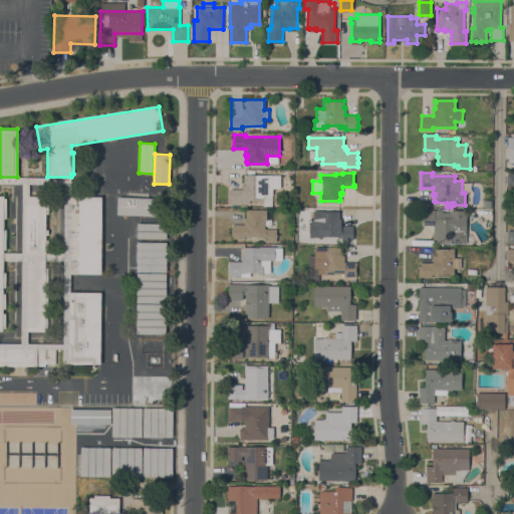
[(230,203),(230,189),(242,189),(242,182),(244,182),(244,174),(280,175),(280,188),(273,188),(272,207),(264,206),(263,201),(259,201),(259,200),(254,200),(254,201),(251,201),(251,200),(249,200),(249,204),(230,203)]
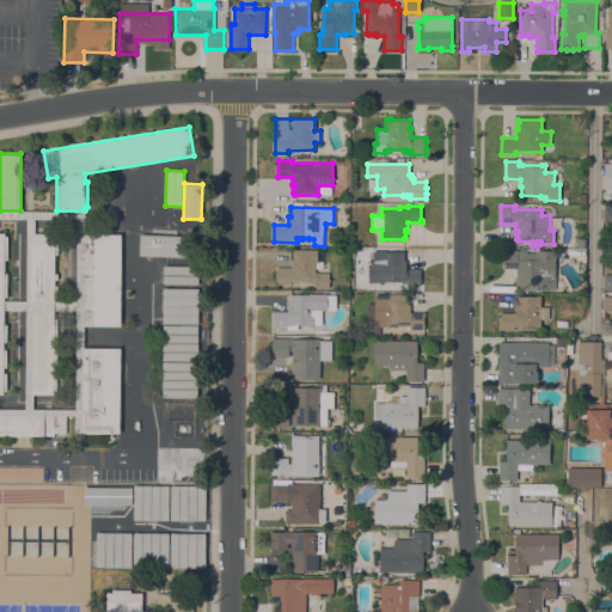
[(0,210),(20,210),(56,210),(85,210),(85,233),(77,233),(77,219),(35,219),(35,232),(26,232),(26,219),(0,219),(0,210)]
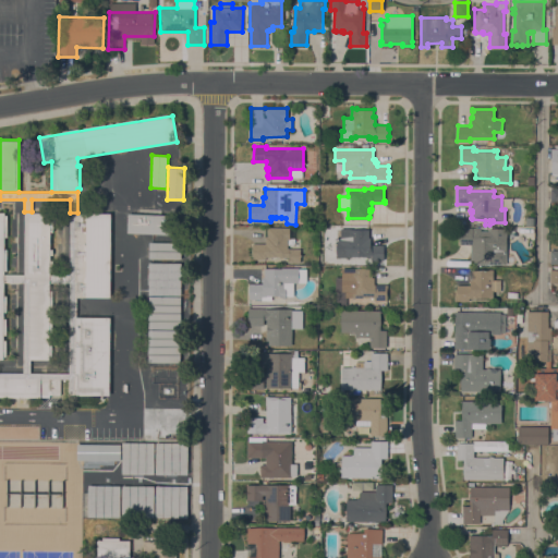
[(50,213),(50,249),(52,249),(52,254),(50,254),(49,274),(49,282),(49,290),(52,290),(52,306),(49,306),(49,319),(51,319),(51,334),(49,334),(49,346),(51,347),(51,351),(49,351),(49,360),(31,360),(23,360),(23,282),(24,274),(24,211),(32,211),(50,213)]
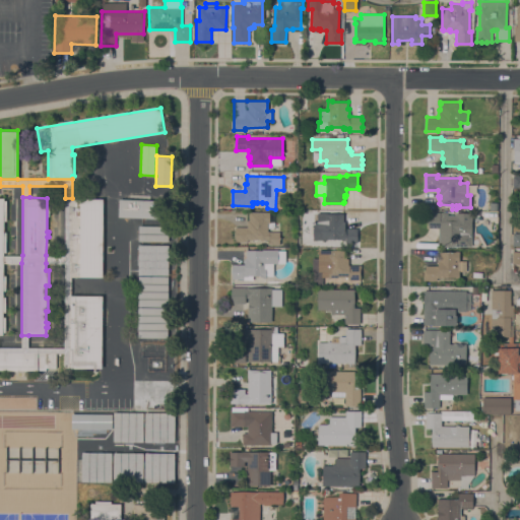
[(65,198),(72,198),(103,198),(103,276),(71,276),(64,276),(64,263),(64,255),(65,198)]
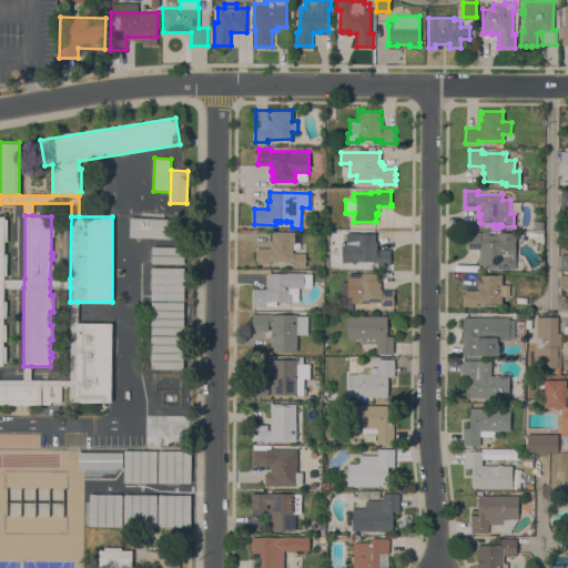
[(180,219),(179,239),(130,236),(130,217),(180,219)]
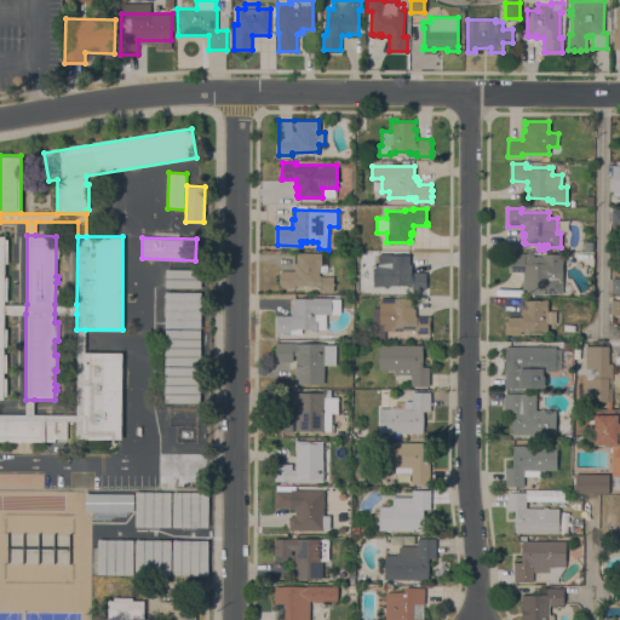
[(322,252),(322,265),(320,265),(320,276),(333,276),(333,292),(321,291),(321,285),(294,285),(294,288),(281,288),(281,285),(280,285),(280,270),(294,270),(294,263),(297,263),(297,260),(297,254),(297,252),(322,252)]
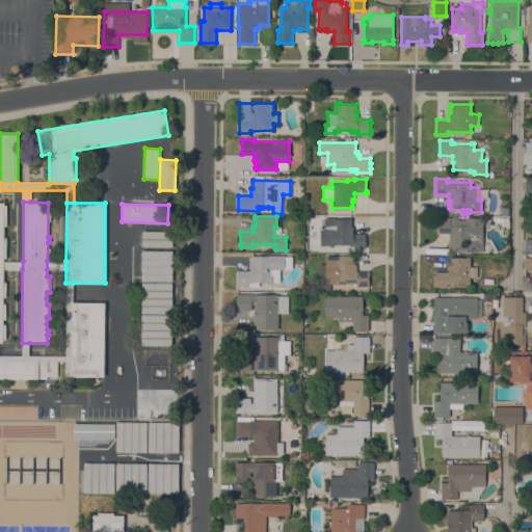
[(320,245),(321,240),(318,240),(318,232),(320,232),(320,227),(322,227),(322,225),(324,225),(324,217),(334,217),(334,218),(351,218),(351,227),(352,227),(352,233),(366,233),(366,238),(367,238),(367,243),(366,243),(366,247),(354,247),(354,245),(350,245),(350,244),(335,244),(335,245),(320,245)]
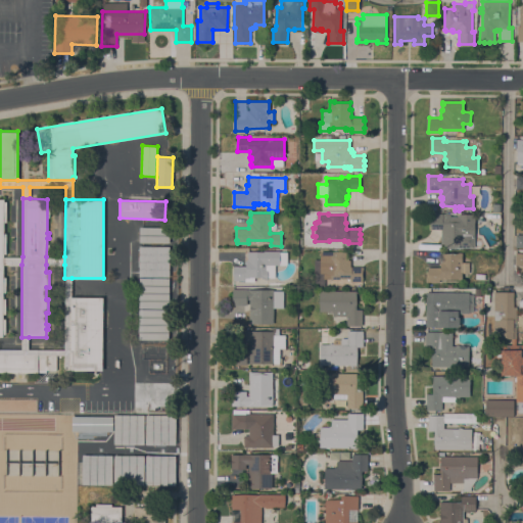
[(441,229),(430,229),(430,214),(450,214),(450,217),(458,217),(458,214),(475,214),(475,247),(444,247),(444,244),(441,244),(441,229)]
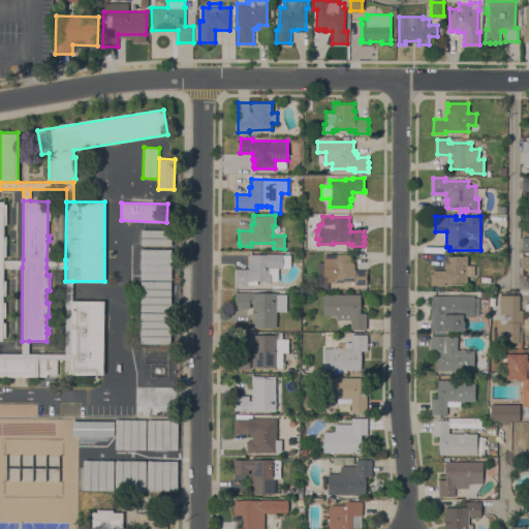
[(172,230),(172,245),(141,245),(142,229),(172,230)]
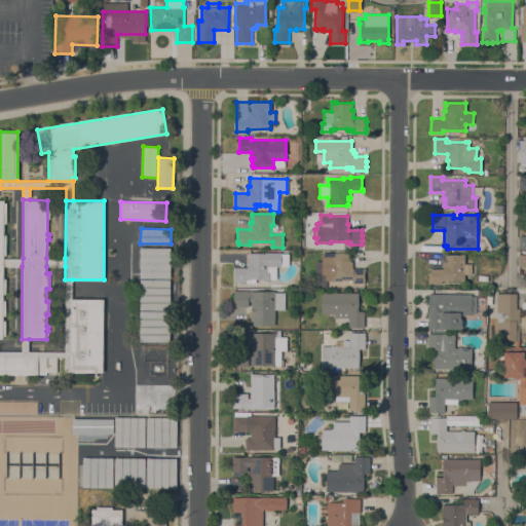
[(517,235),(518,249),(525,249),(525,235),(517,235)]
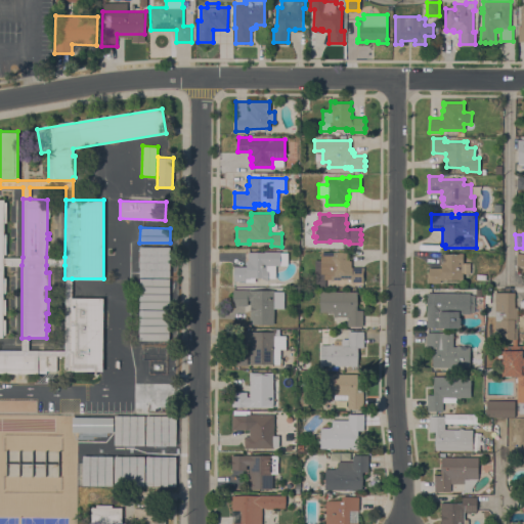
[(170,247),(170,277),(139,276),(139,247),(170,247)]
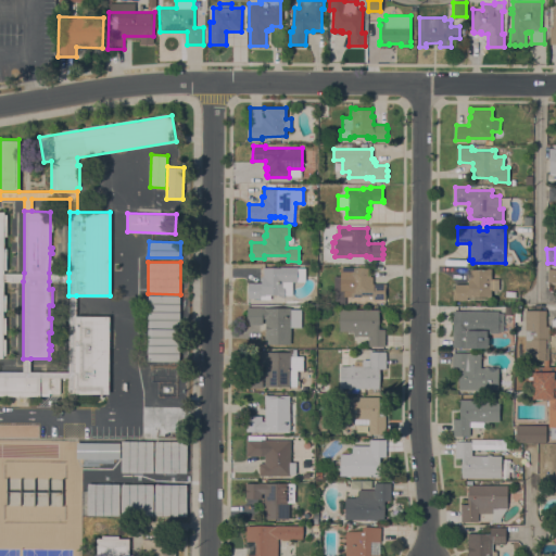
[(292,295),(270,294),(270,299),(261,299),(261,298),(249,298),(249,282),(262,282),(262,275),(263,275),(263,267),(282,267),(282,266),(298,266),(298,267),(305,267),(305,281),(292,281),(292,295)]
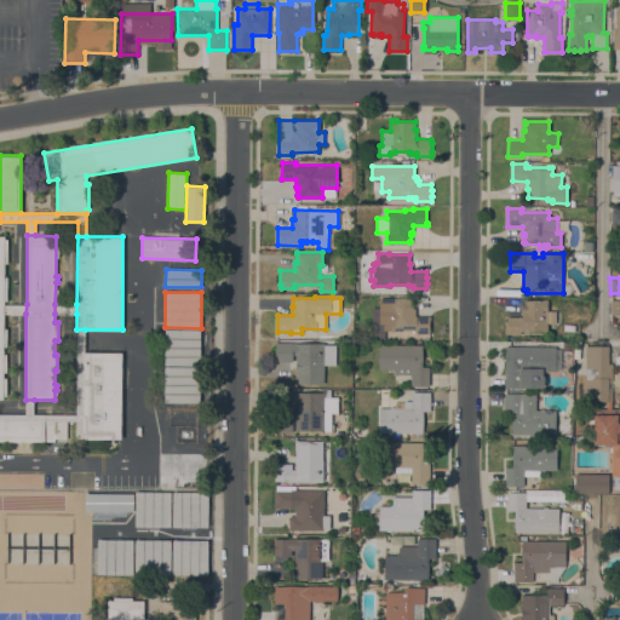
[(383,329),(383,323),(379,323),(379,297),(413,298),(413,299),(414,299),(414,306),(413,306),(413,308),(415,308),(415,316),(431,316),(430,329),(430,333),(415,333),(415,331),(389,329),(383,329)]
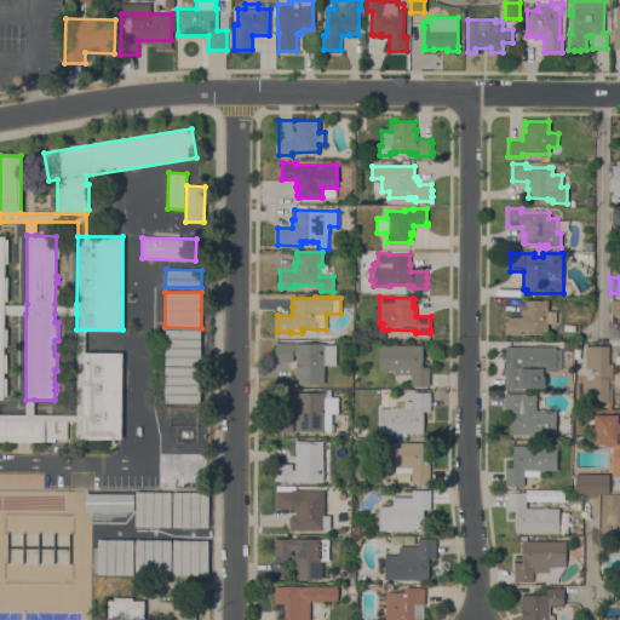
[(544,299),(549,299),(549,310),(557,310),(556,323),(549,323),(549,332),(543,332),(543,331),(526,329),(526,331),(521,331),(521,334),(506,334),(507,316),(522,317),(522,309),(523,309),(524,299),(544,299)]
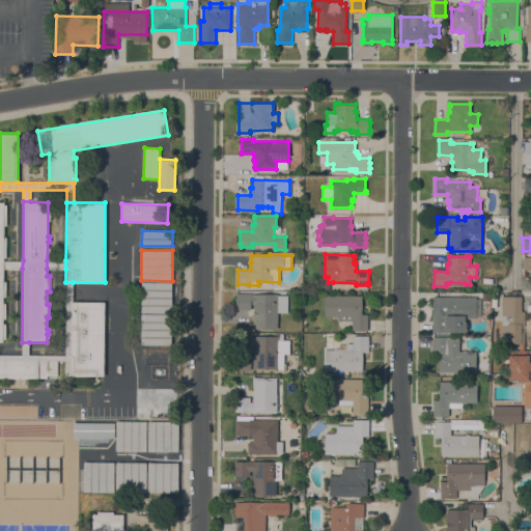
[(4,269),(4,260),(23,260),(22,269),(4,269)]
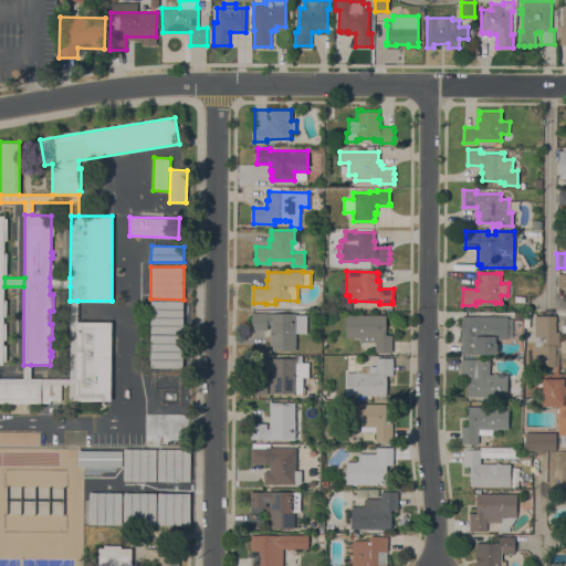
[(70,278),(70,286),(50,286),(50,278),(70,278)]
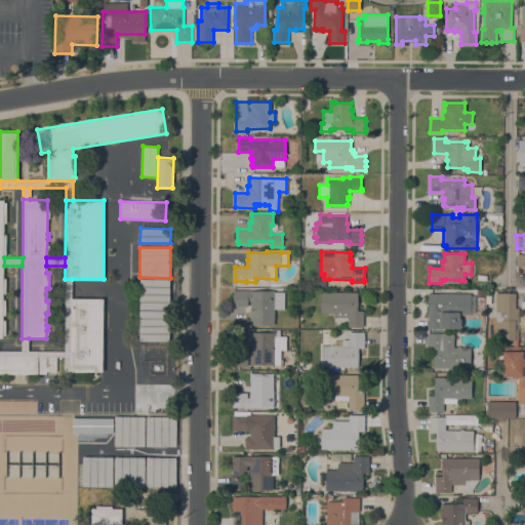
[(170,279),(169,309),(139,309),(139,279),(170,279)]
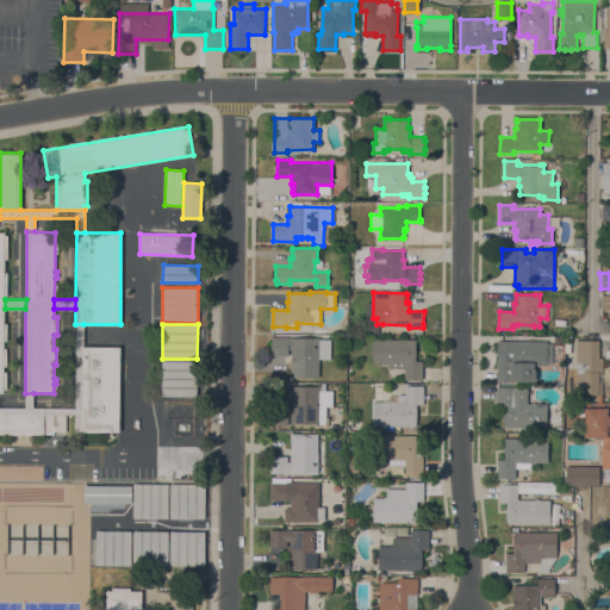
[(319,359),(318,377),(291,377),(292,349),(288,349),(288,355),(271,355),(272,336),(319,337),(319,338),(330,338),(330,359),(324,359),(319,359)]
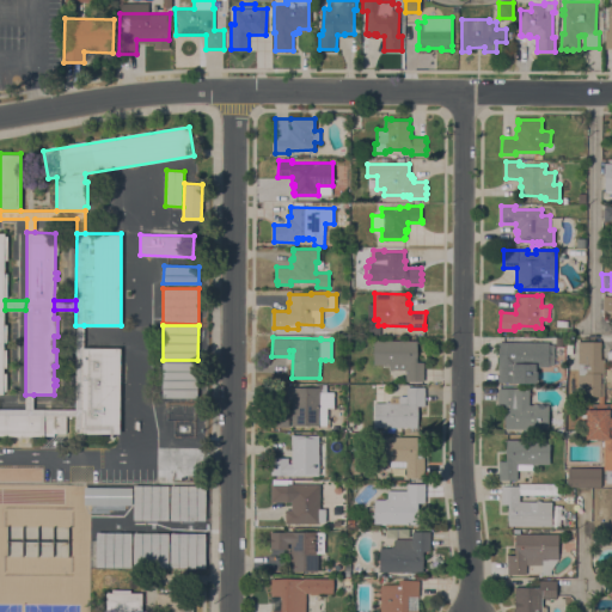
[(417,341),(416,361),(423,362),(423,380),(405,380),(405,369),(390,369),(390,366),(385,366),(385,365),(373,365),(373,340),(417,341)]
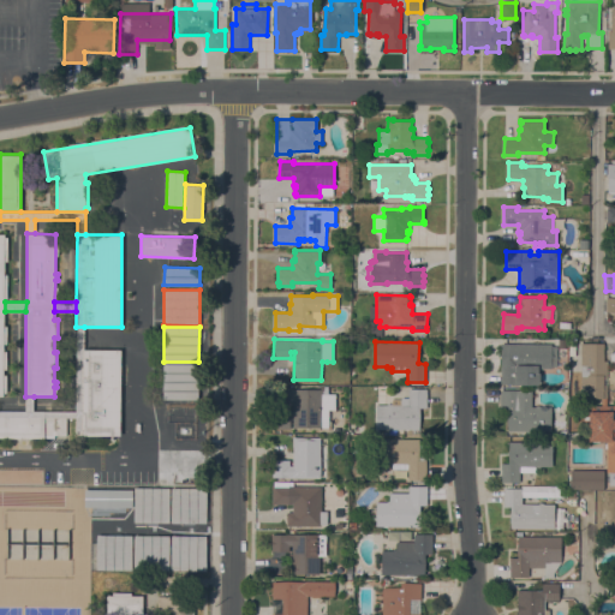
[(551,344),(551,346),(557,346),(557,366),(551,366),(551,368),(541,368),(541,369),(538,369),(538,372),(541,372),(541,384),(501,383),(501,342),(551,344)]
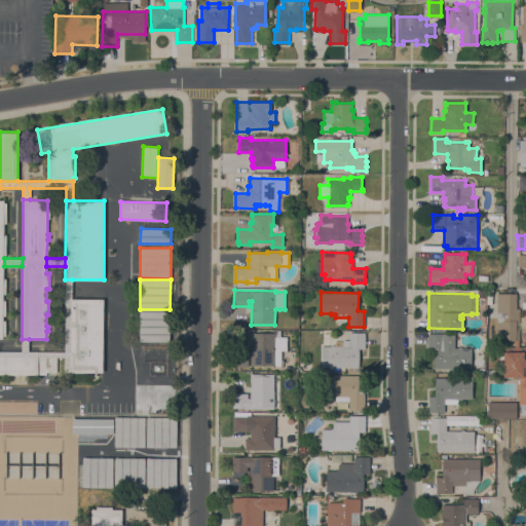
[(517,293),(517,308),(519,308),(519,317),(520,318),(520,330),(516,330),(516,340),(497,340),(497,312),(496,312),(497,293),(517,293)]
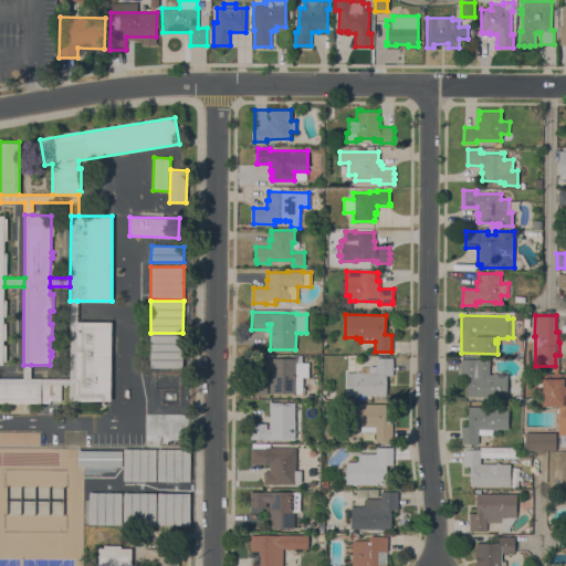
[(111,322),(112,400),(70,400),(70,384),(70,378),(70,322),(77,322),(111,322)]
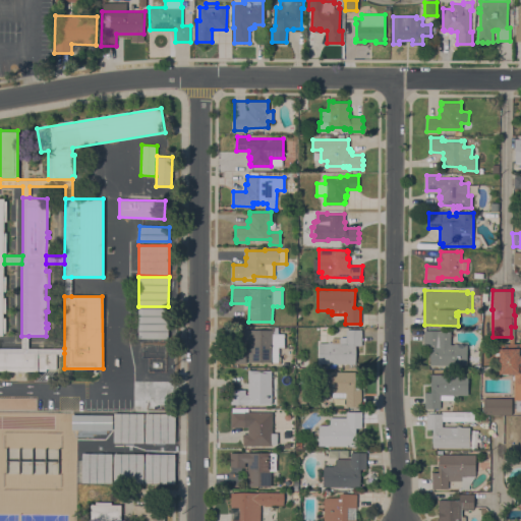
[(168,308),(168,338),(138,338),(138,307),(168,308)]
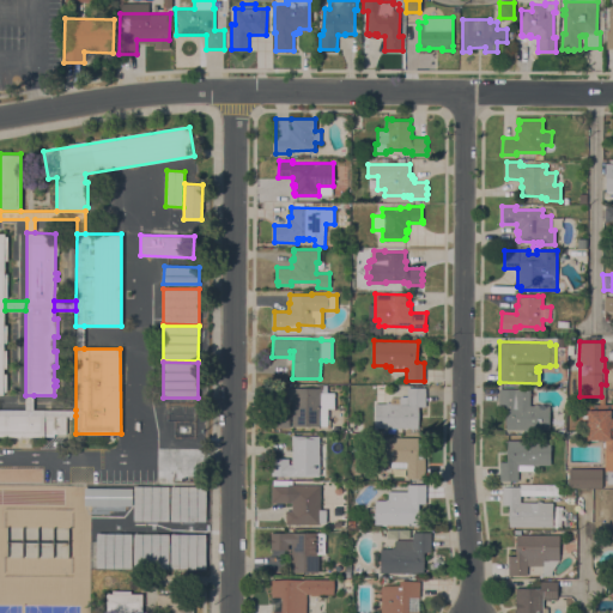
[(293,400),(287,400),(287,387),(321,388),(321,392),(334,392),(334,407),(328,407),(327,426),(293,425),(293,400)]
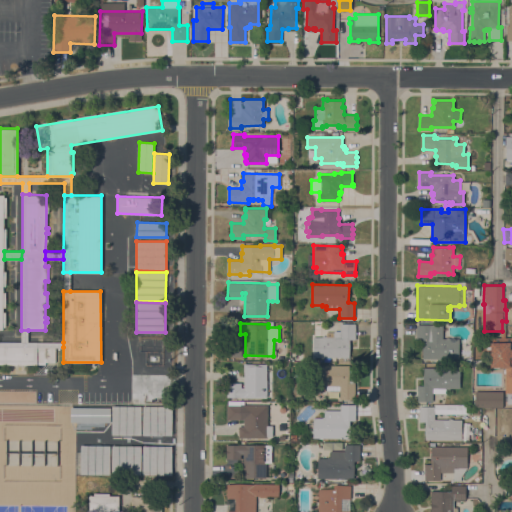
[(313,357),(313,337),(322,337),(322,335),(326,335),(326,332),(340,332),(340,323),(355,323),(355,339),(349,339),(349,357),(313,357)]
